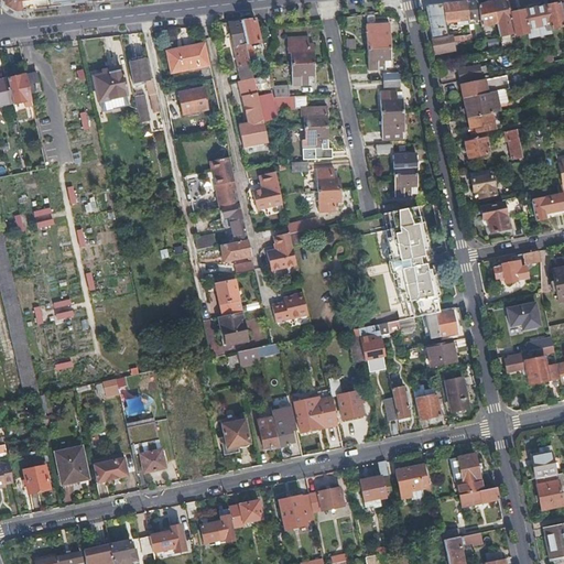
[(14,10),(20,10),(19,0),(4,0),(6,3),(14,10)]
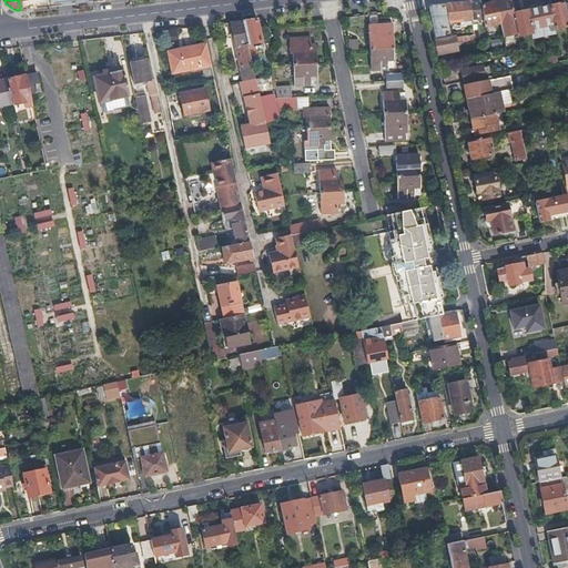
[(482,6),(480,0),(479,0),(469,1),(473,22),(477,21),(479,40),(486,39),(485,28),(482,6)]
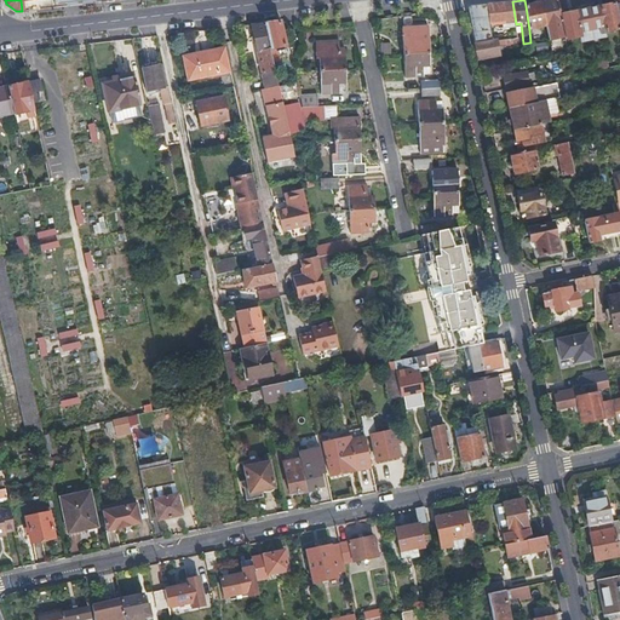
[(557,0),(554,0),(541,3),(546,27),(550,40),(566,38),(561,15),(557,0)]
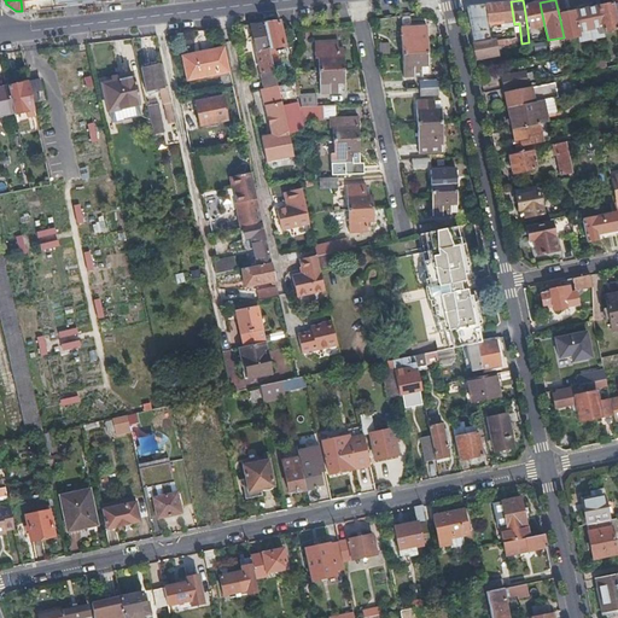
[(514,24),(511,1),(467,6),(466,9),(472,39),(488,35),(487,27),(499,25),(514,24)]
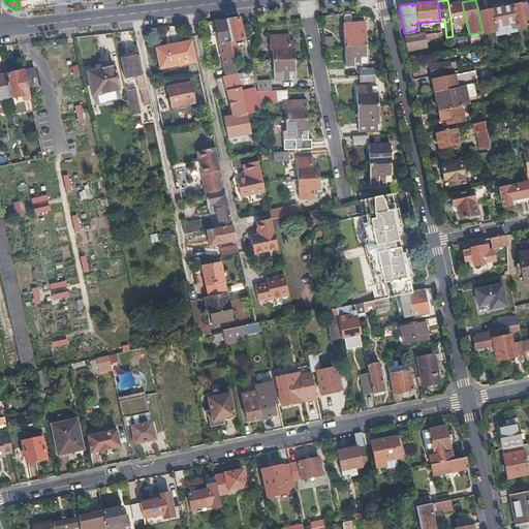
[(466,23),(462,2),(448,5),(452,26),(466,23)]
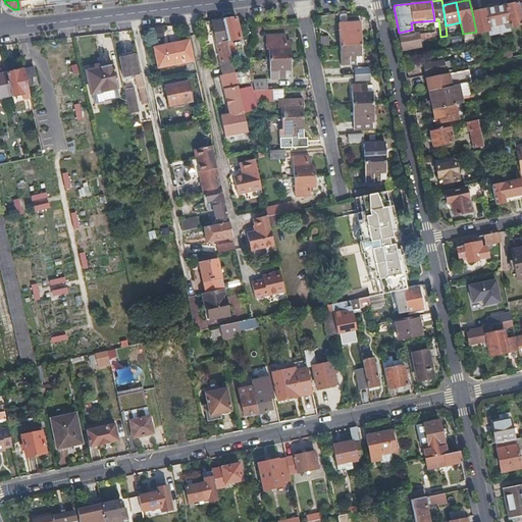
[(518,3),(506,6),(510,28),(521,24),(521,21),(520,10),(518,3)]
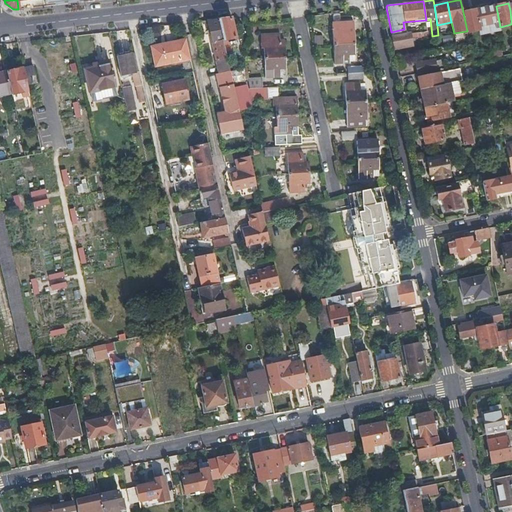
[(496,6),(463,12),(467,31),(467,34),(480,31),(481,35),(492,33),(491,25),(495,24),(496,27),(500,27),(496,6)]
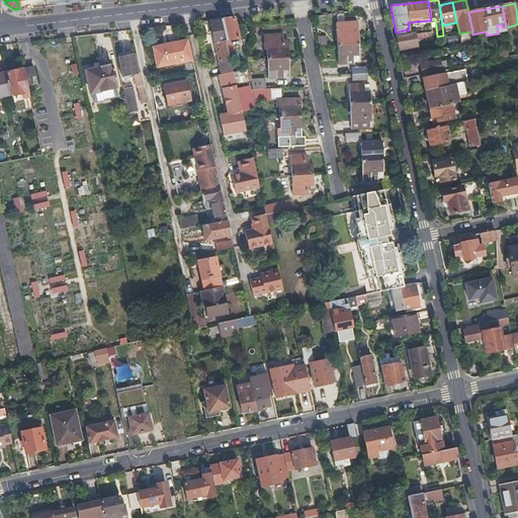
[(235,18),(221,19),(223,27),(229,53),(234,52),(232,44),(230,44),(229,40),(239,38),(235,18)]
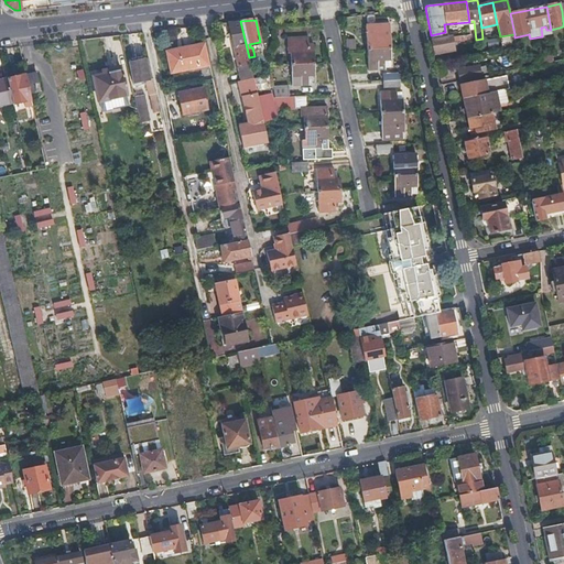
[(242,30),(240,21),(227,23),(229,31),(242,30)]
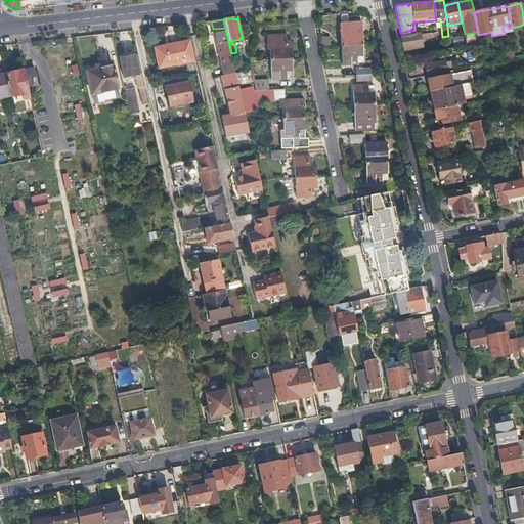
[(437,28),(436,20),(423,22),(424,25),(433,24),(433,29),(437,28)]
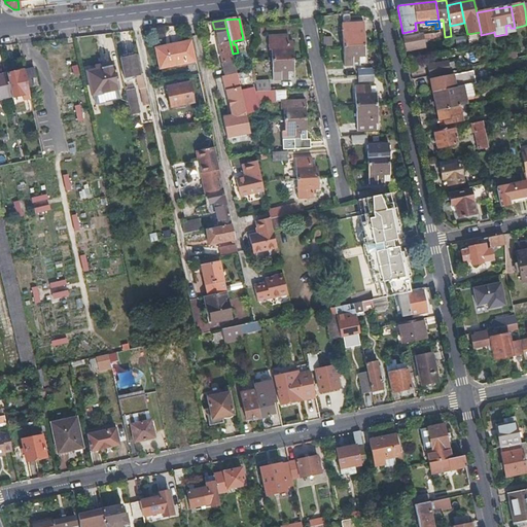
[(343,46),(364,45),(363,23),(342,24),(343,46)]
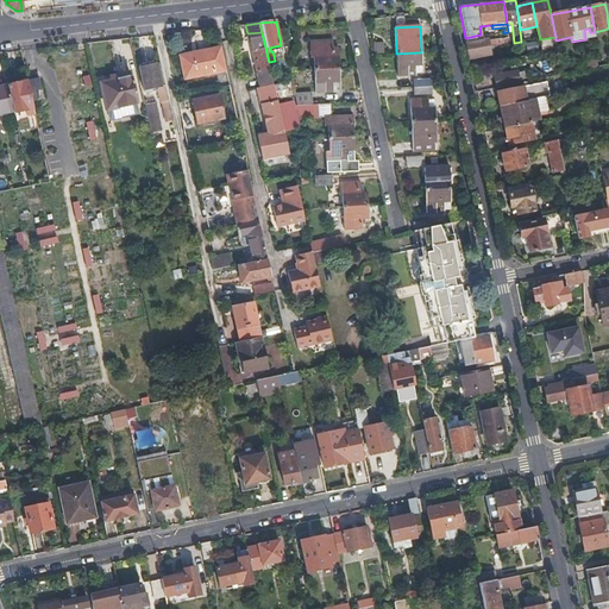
[(269,62),(262,32),(248,33),(256,71),(263,70),(265,81),(272,80),(269,62)]
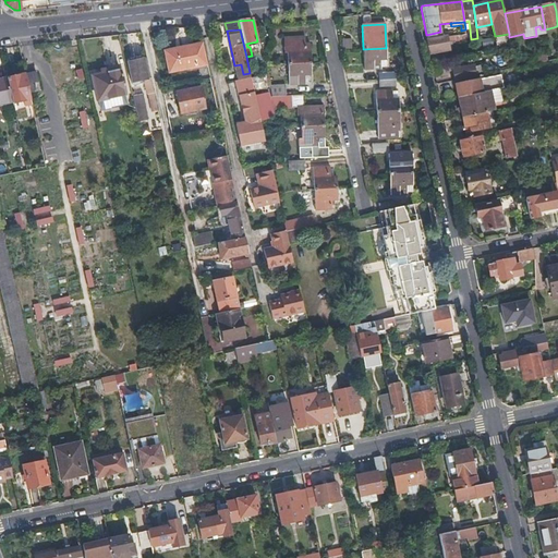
[(288,52),(289,64),(311,63),(310,43),(305,43),(305,36),(284,37),(284,52),(288,52)]
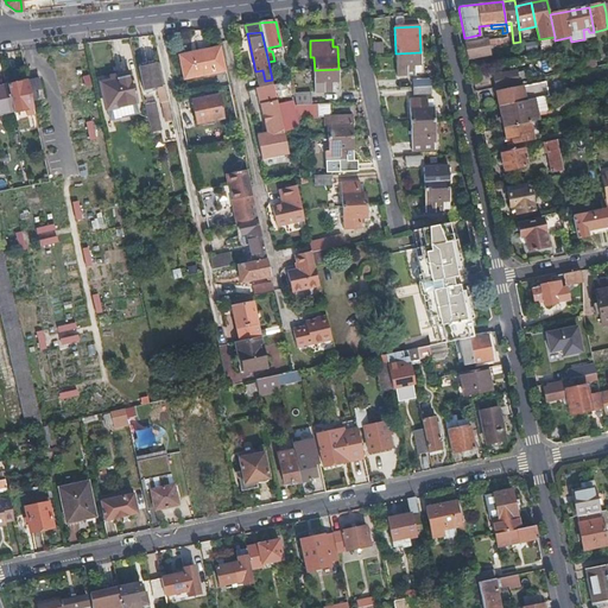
[(481,39),(466,43),(468,59),(489,55),(489,49),(488,46),(492,45),(501,45),(501,43),(505,43),(505,39),(492,39),(487,40),(486,39),(481,39)]
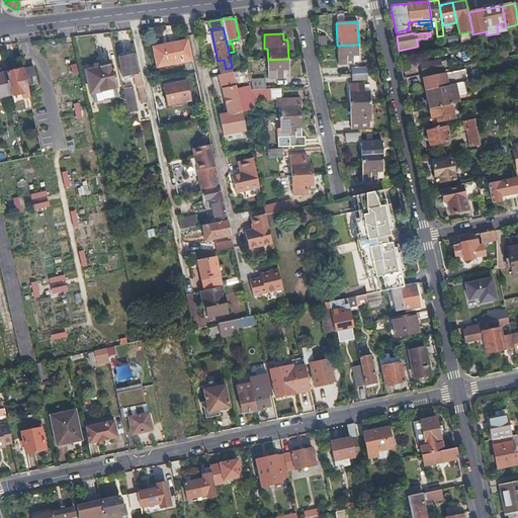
[(191,59),(187,40),(153,48),(157,67),(191,59)]
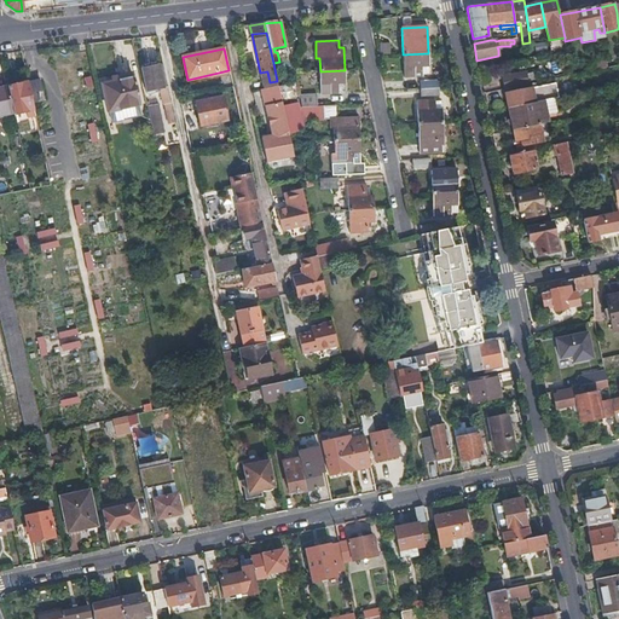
[(429,65),(428,53),(403,55),(404,76),(422,75),(422,65),(429,65)]
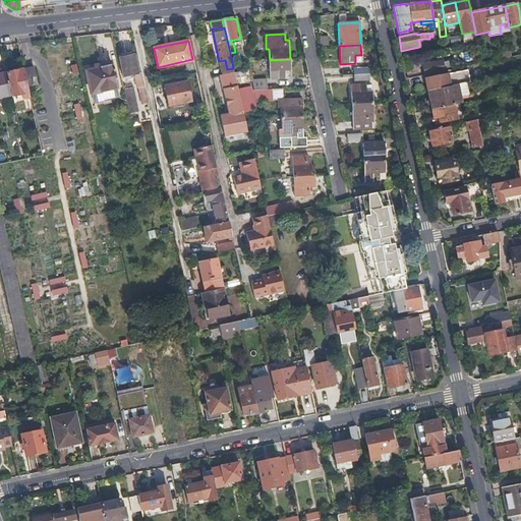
[(143,85),(136,54),(119,58),(123,76),(134,75),(137,88),(143,85)]
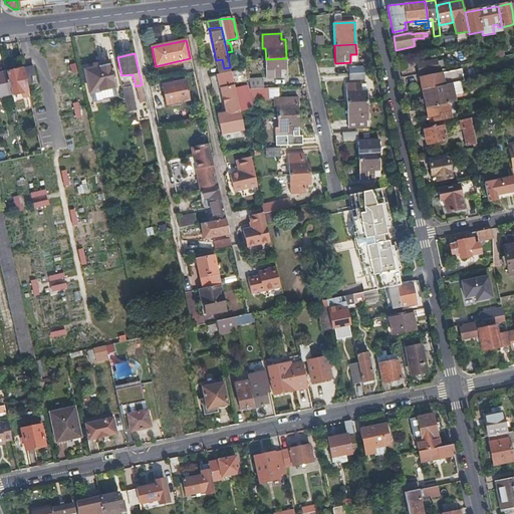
[(286,58),(266,59),(267,77),(282,77),(282,75),(281,69),(287,69),(286,58)]
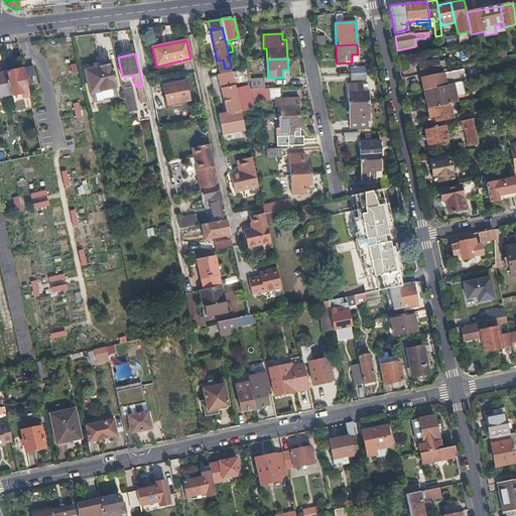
[(223,59),(217,60),(220,75),(232,72),(231,68),(225,69),(223,59)]
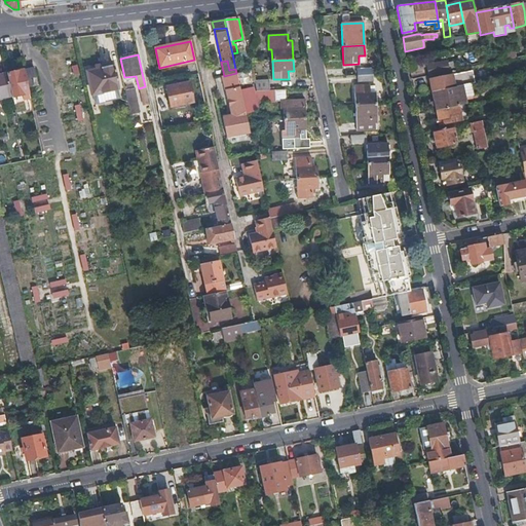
[(120,99),(111,62),(100,65),(100,68),(86,71),(94,105),(120,99)]
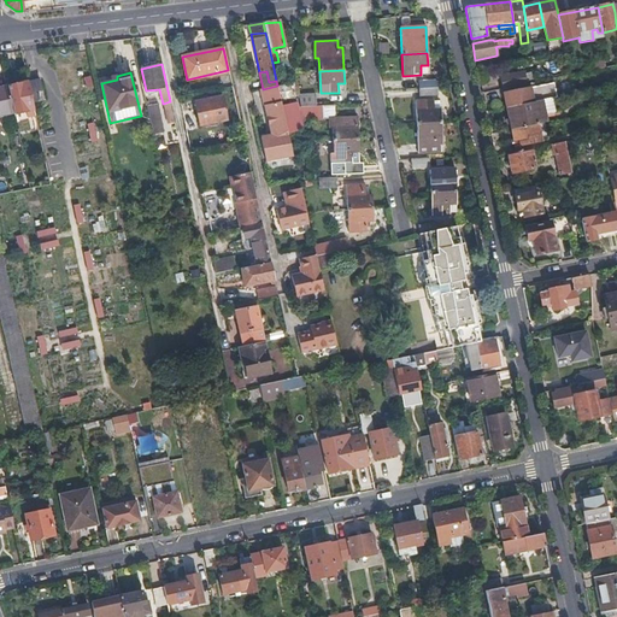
[(500,77),(503,89),(527,84),(524,72),(500,77)]
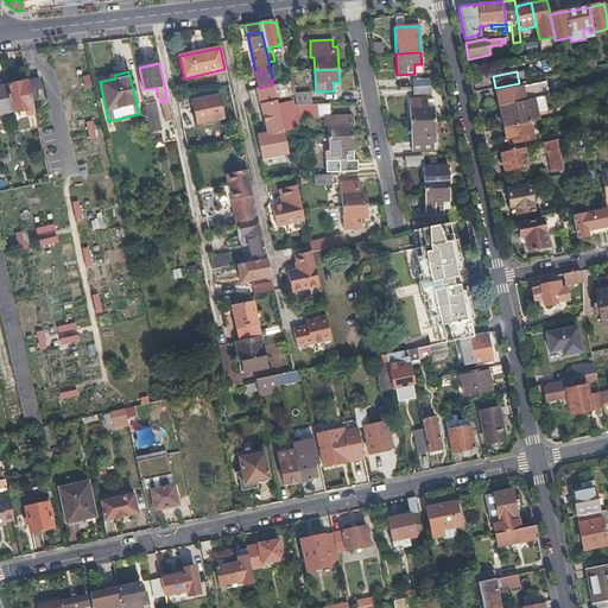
[(38,78),(27,81),(31,101),(43,97),(38,78)]
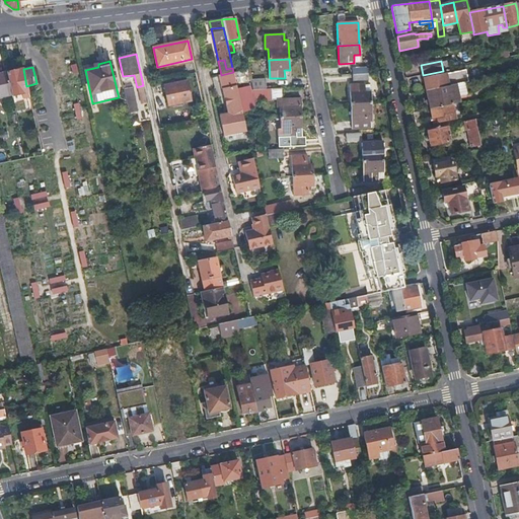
[(26,86),(23,69),(6,72),(11,94),(11,96),(22,94),(28,92),(26,86)]
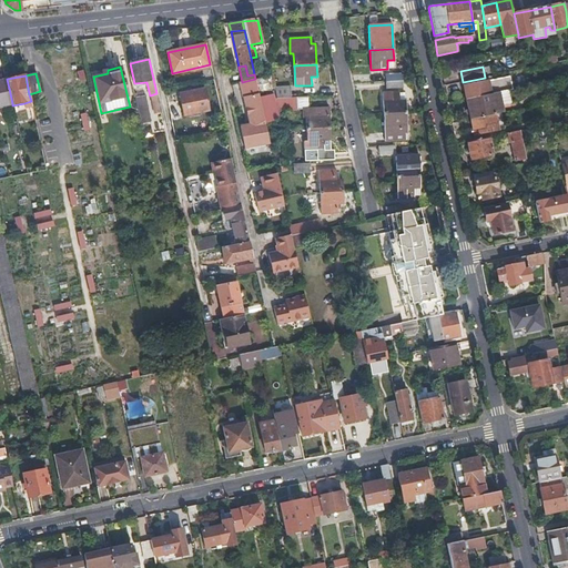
[(464,85),(467,99),(490,94),(499,92),(503,92),(513,90),(509,77),(464,85)]
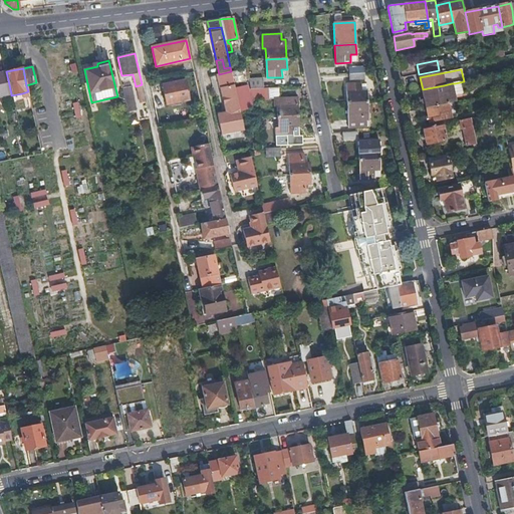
[(6,71),(0,72),(0,95),(11,93),(6,71)]
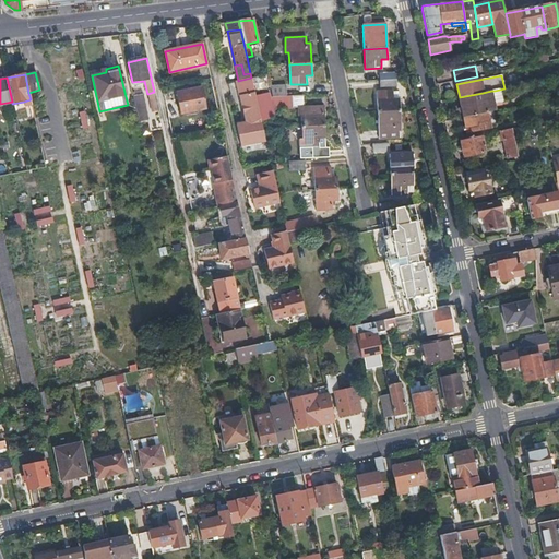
[(251,78),(238,81),(237,81),(239,94),(240,94),(246,120),(236,123),(240,145),(265,140),(263,132),(261,121),(256,97),(254,92),(251,78)]
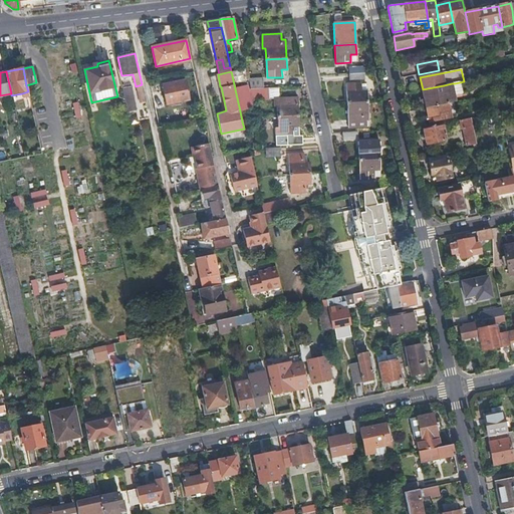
[(263,78),(248,78),(249,80),(250,88),(263,87),(263,78)]
